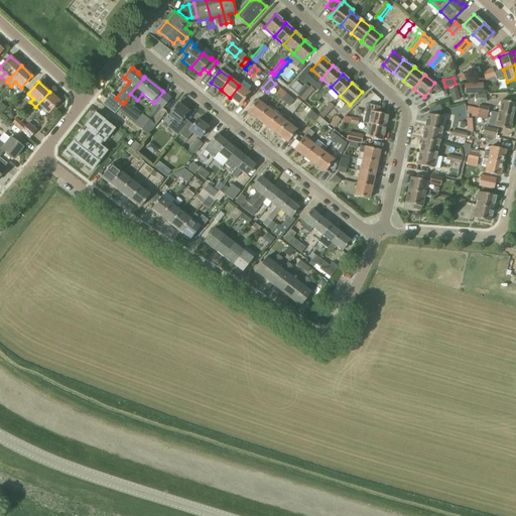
[(464,83),(465,94),(483,94),(483,83),(464,83)]
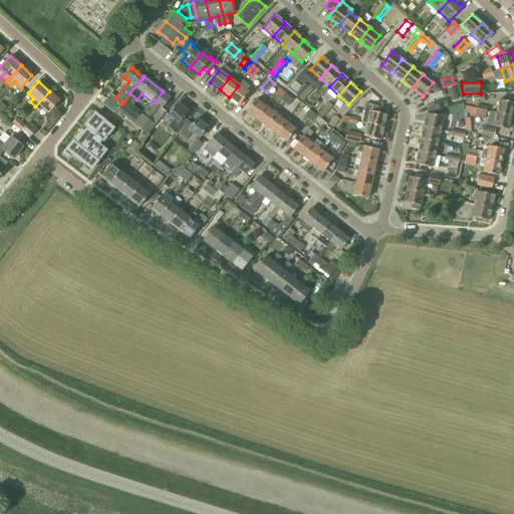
[(238,85),(229,97),(239,104),(248,92),(238,85)]
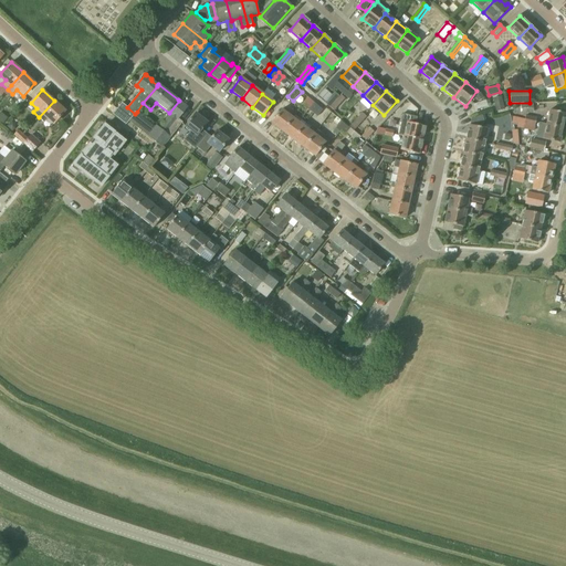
[(329,107),(332,109),(343,96),(341,94),(329,107)]
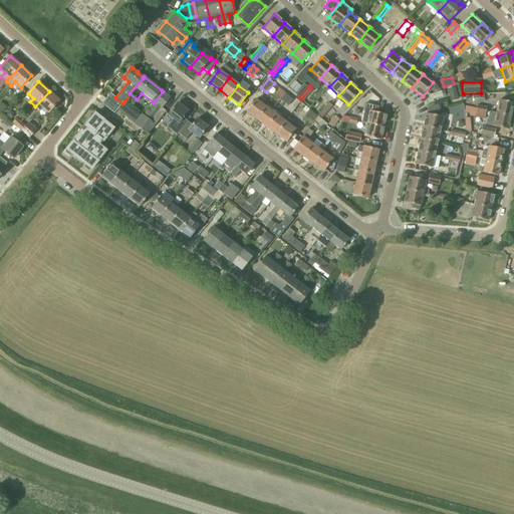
[(313,89),(311,87),(301,99),(303,100),(313,89)]
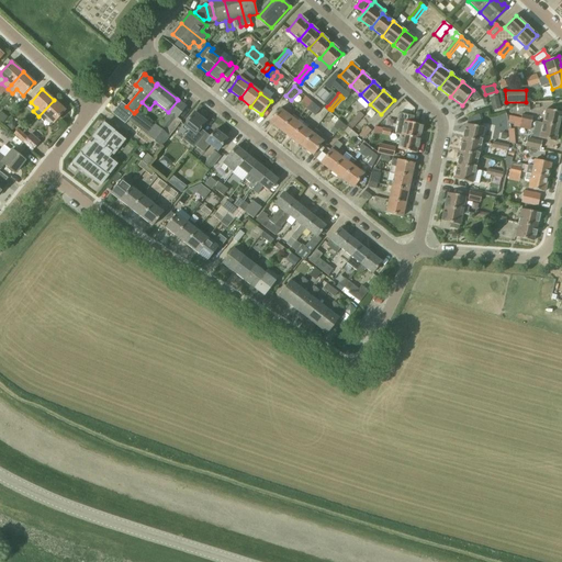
[(491,98),(493,111),(501,110),(498,96),(491,98)]
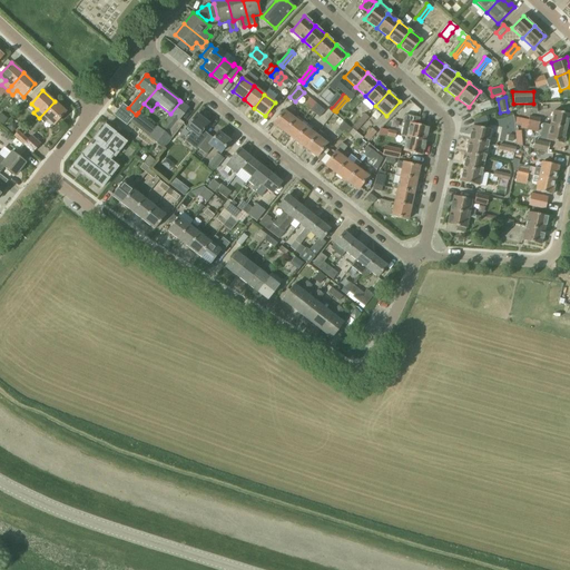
[(55,101),(39,118),(45,123),(48,119),(55,125),(66,112),(55,101)]
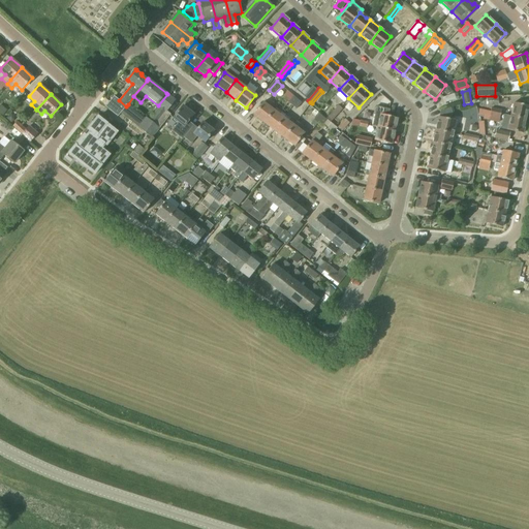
[(146,122),(139,129),(152,138),(160,128),(163,125),(167,119),(172,115),(170,115),(166,111),(176,100),(167,94),(158,105),(159,106),(149,119),(148,119),(146,122)]
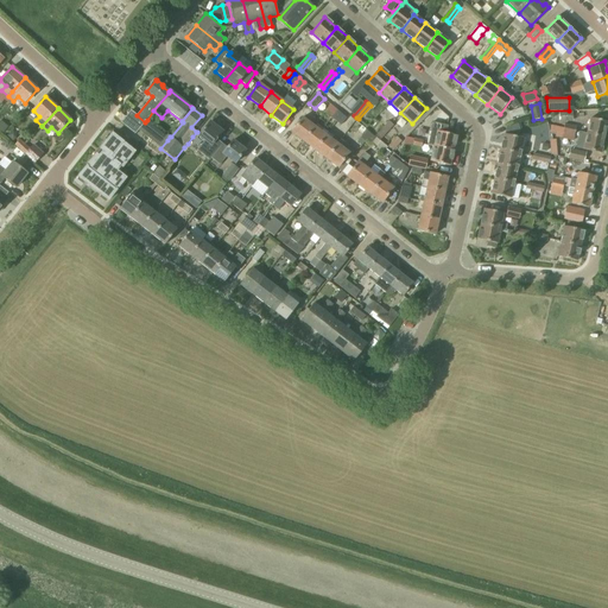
[(521,108),(510,112),(511,118),(524,114),(521,108)]
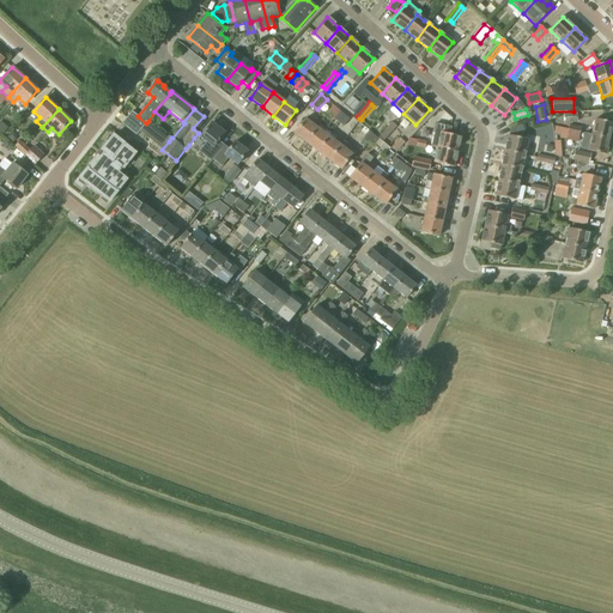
[(127,117),(141,129),(146,123),(138,116),(132,111),(127,117)]
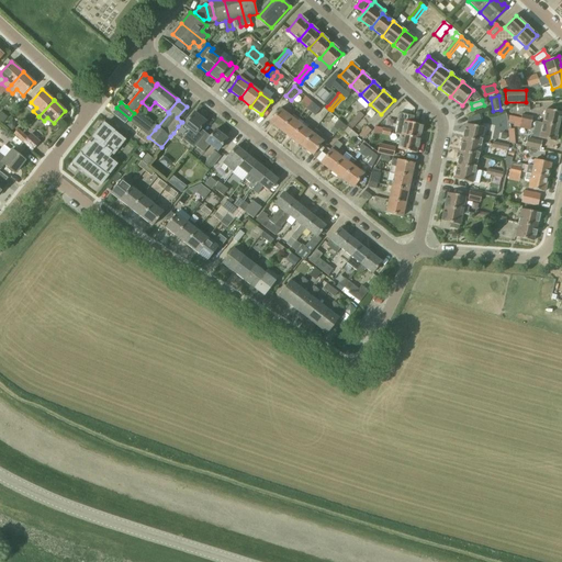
[(306,110),(311,113),(316,105),(313,102),(306,110)]
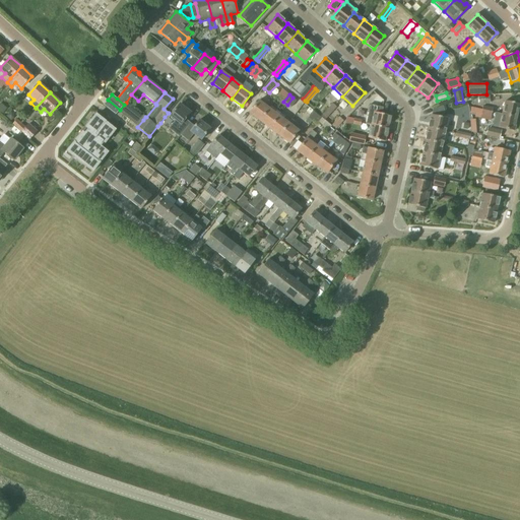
[(480,95),(480,105),(491,104),(490,94),(480,95)]
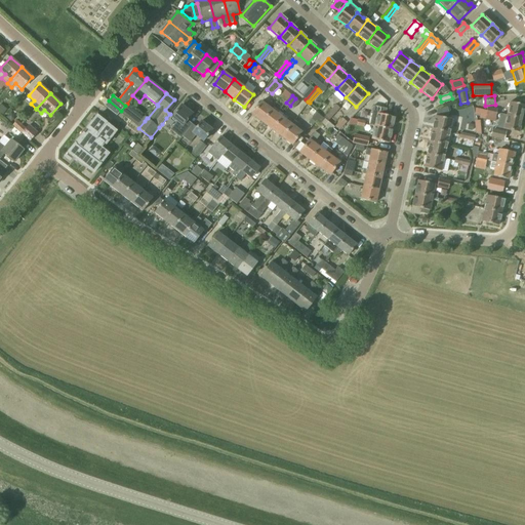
[(295,98),(290,106),(294,110),(300,103),(295,98)]
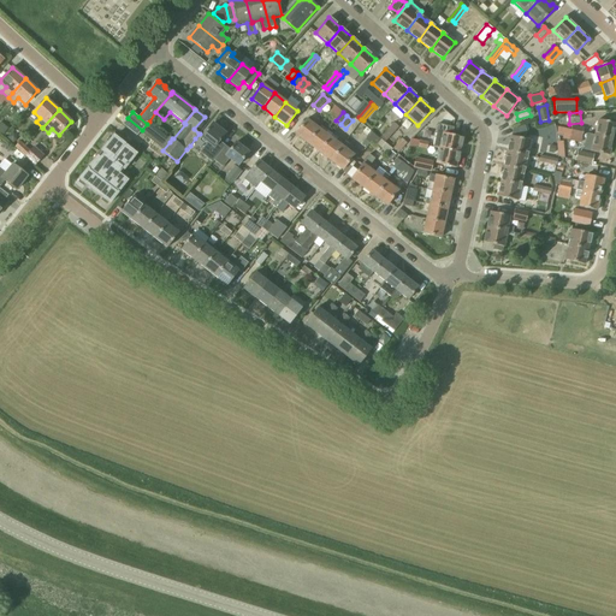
[(137,136),(140,132),(142,130),(128,118),(123,124),(137,136)]
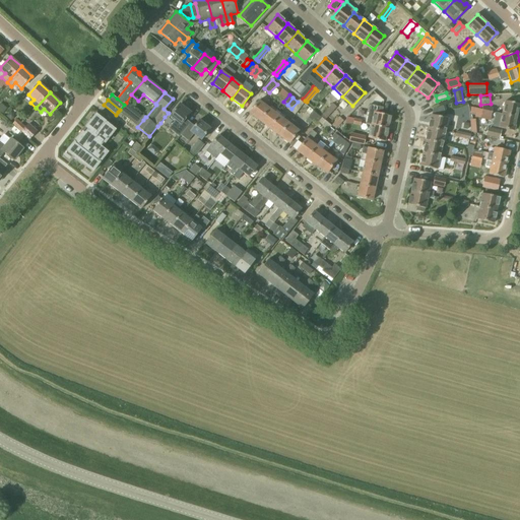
[(259,121),(260,121),(269,109),(263,105),(265,103),(261,100),(260,102),(258,101),(249,113),(259,121)]
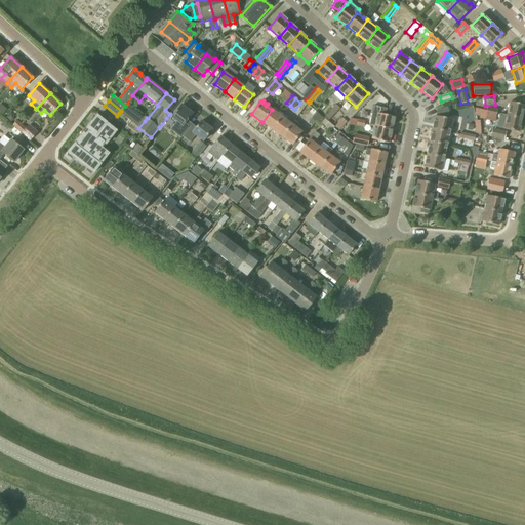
[(507,116),(522,119),(524,106),(510,102),(507,116)]
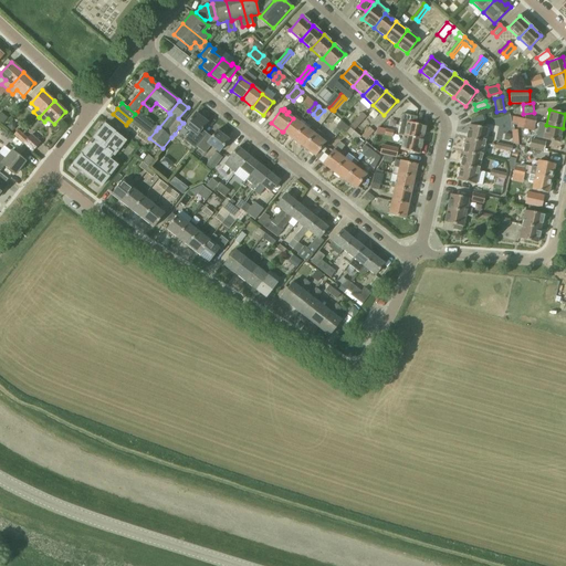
[(130,119),(129,122),(149,138),(156,130),(158,127),(156,125),(156,126),(137,112),(135,114),(130,119)]
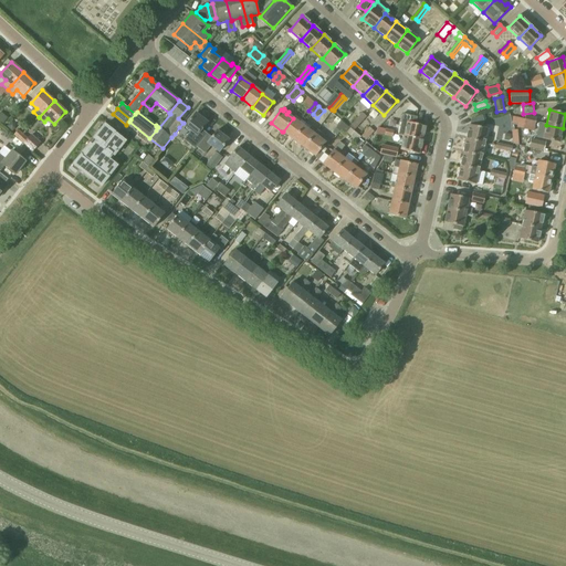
[(352,126),(354,128),(365,115),(363,113),(352,126)]
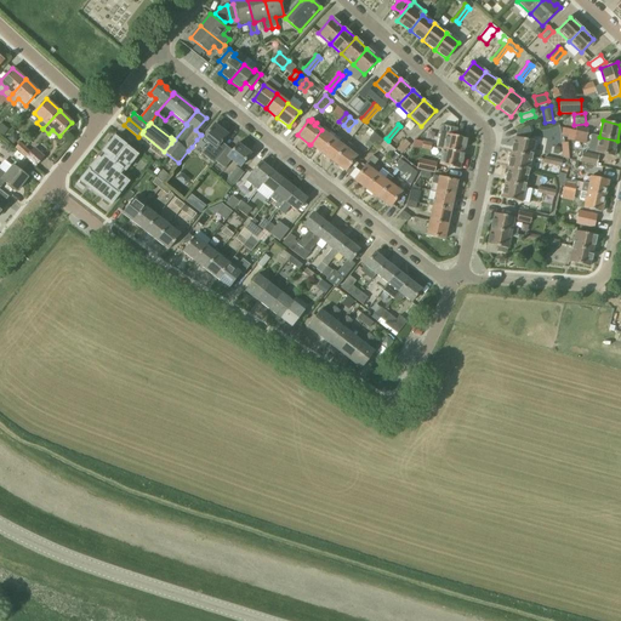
[(216,161),(228,147),(222,142),(227,135),(215,125),(204,138),(210,143),(203,153),(215,164),(216,161)]
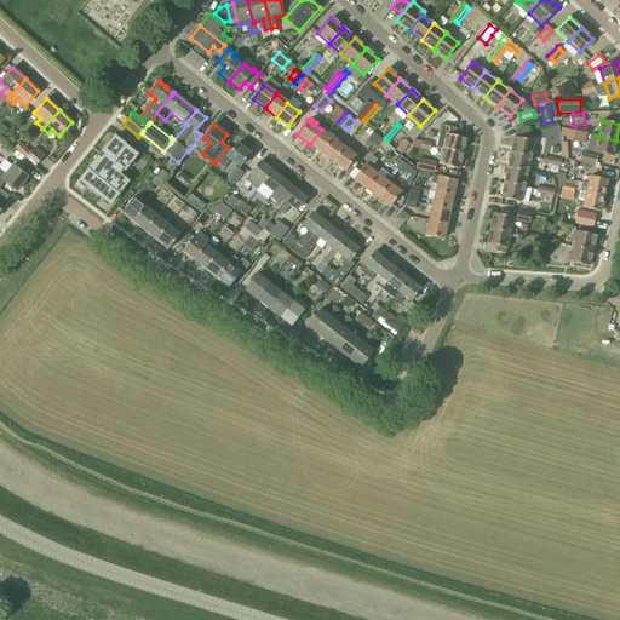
[(442,149),(463,154),(466,138),(455,136),(457,128),(441,125),(438,138),(445,139),(442,149)]
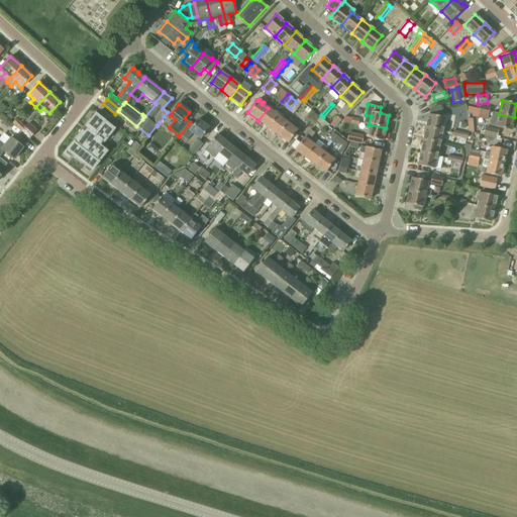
[(335,106),(333,105),(323,117),(324,118),(335,106)]
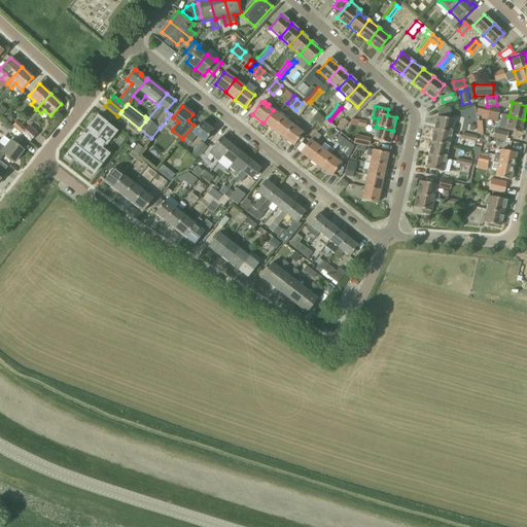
[(312,119),(317,123),(321,116),(314,109),(311,113),(315,116),(312,119)]
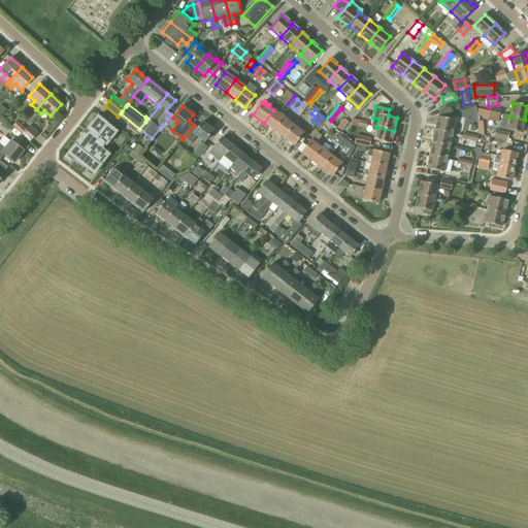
[(264,123),(273,130),(283,118),(286,114),(282,111),(278,114),(273,110),(264,123)]
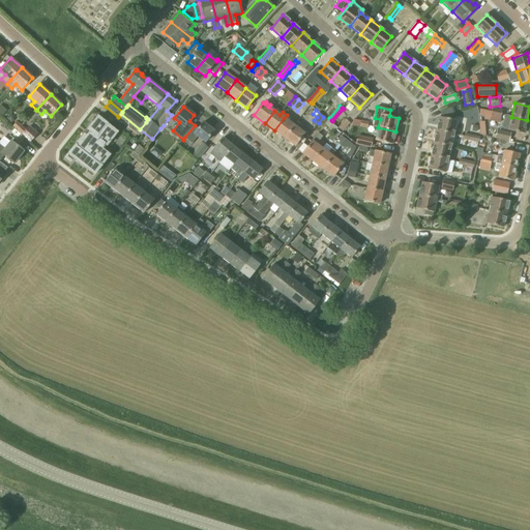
[(453,119),(470,122),(471,116),(454,112),(453,119)]
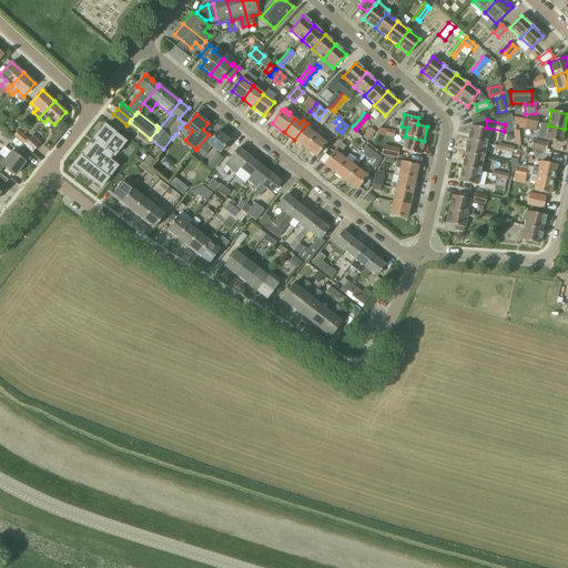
[(294,140),(305,148),(315,135),(310,130),(312,128),(307,123),(304,127),(294,140)]
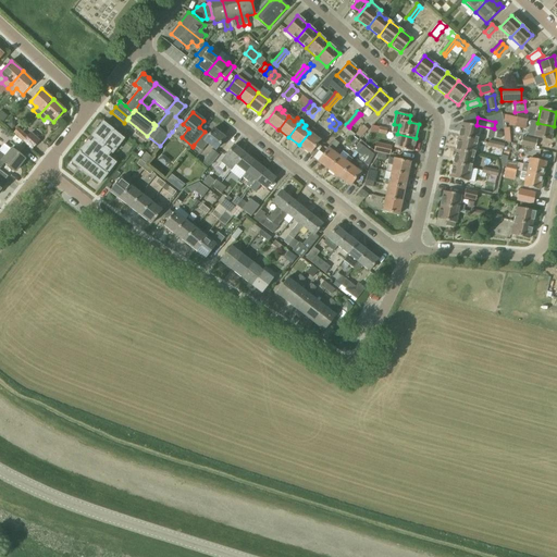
[(93,137),(111,151),(112,153),(123,139),(112,131),(113,131),(103,123),(102,124),(103,124),(99,130),(98,128),(93,137)]
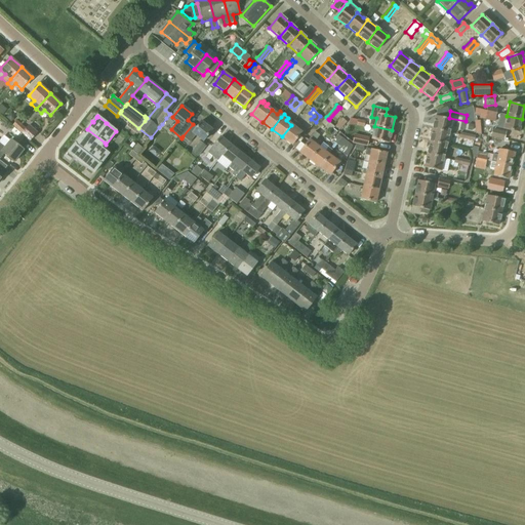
[(321,116),(316,122),(320,126),(325,119),(321,116)]
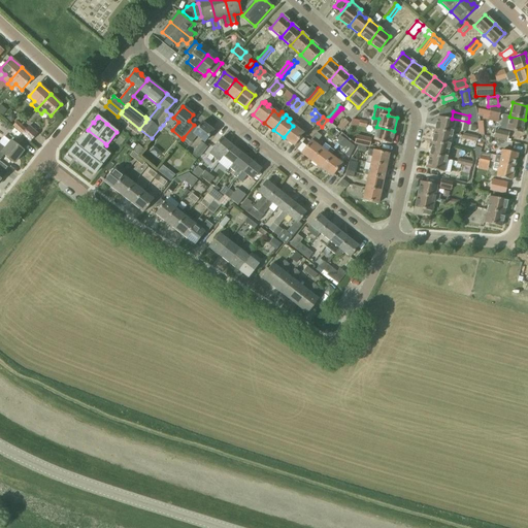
[(435,130),(453,133),(455,121),(438,117),(435,130)]
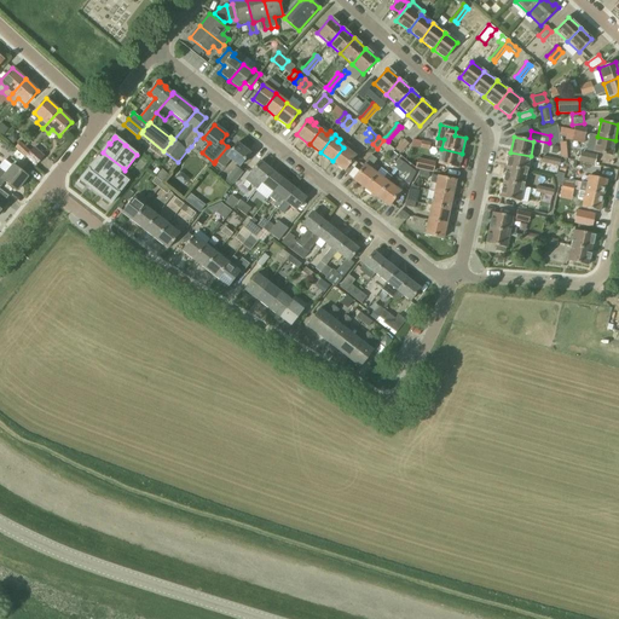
[(612,156),(615,140),(597,137),(594,152),(612,156)]
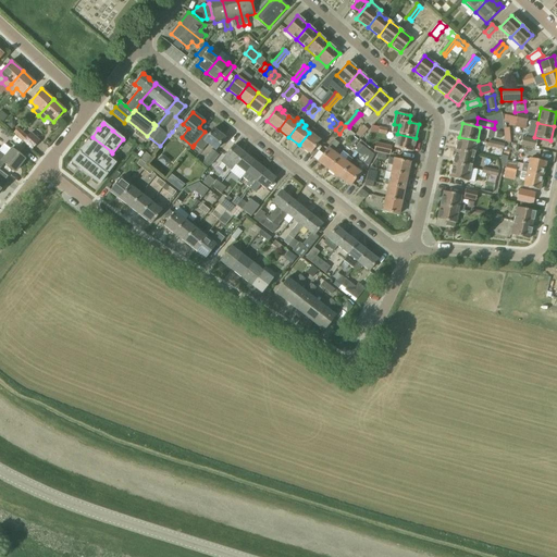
[(17,136),(19,137),(23,132),(17,127),(13,132),(17,136)]
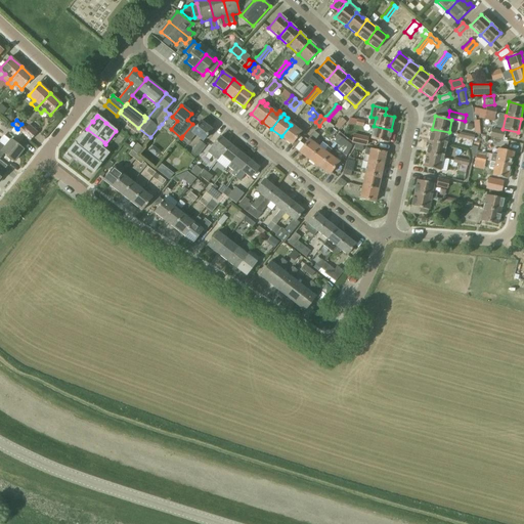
[(340,131),(346,124),(342,120),(335,128),(340,131)]
